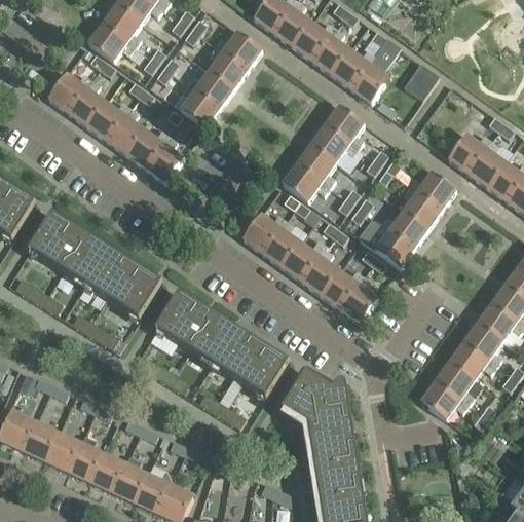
[(156,19),(162,10),(148,0),(119,0),(115,6),(141,24),(149,12),(156,19)]
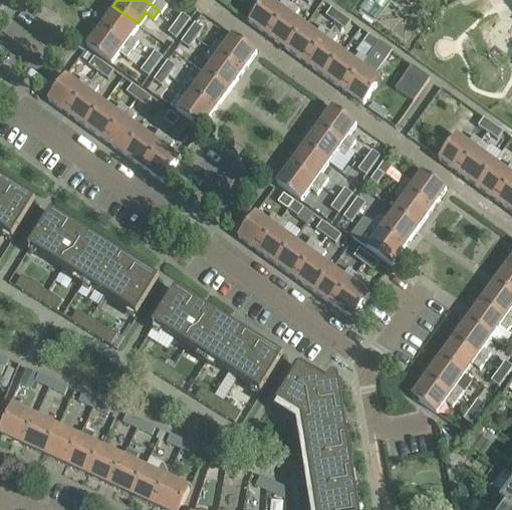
[(145,0),(159,10),(160,11),(165,3),(161,0),(145,0)]
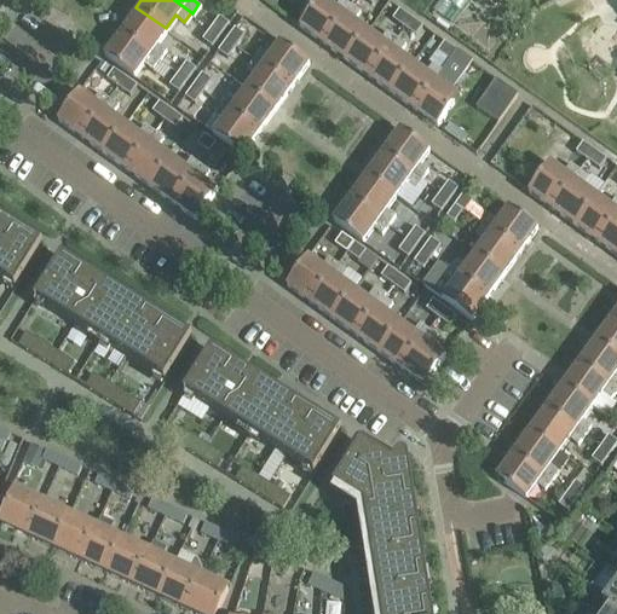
[(315,0),(298,24),(321,41),(349,3),(345,0),(336,0),(333,5),(326,0),(315,0)]
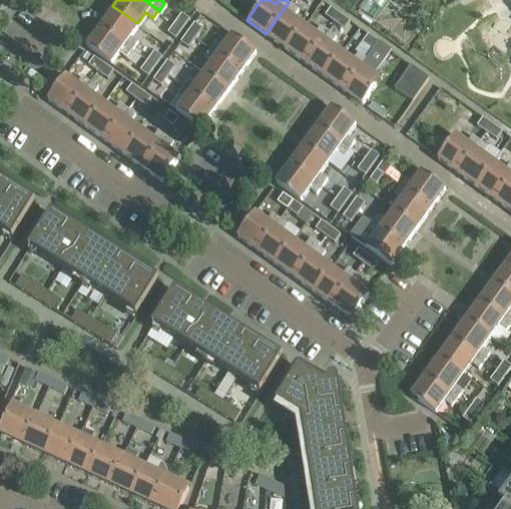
[(289,2),(266,34),(285,48),(303,23),(292,15),(297,8),(289,2)]
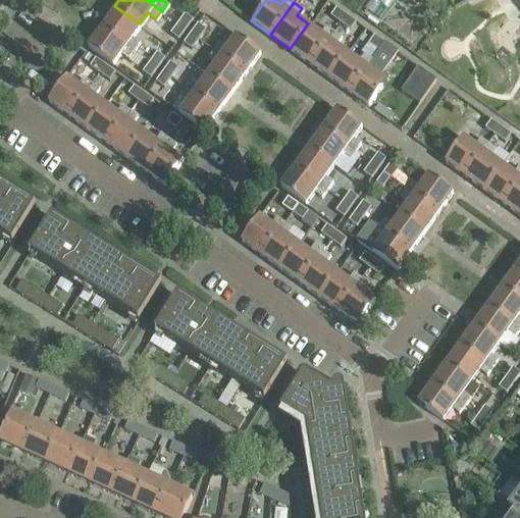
[(341,19),(345,12),(335,5),(330,12),(341,19)]
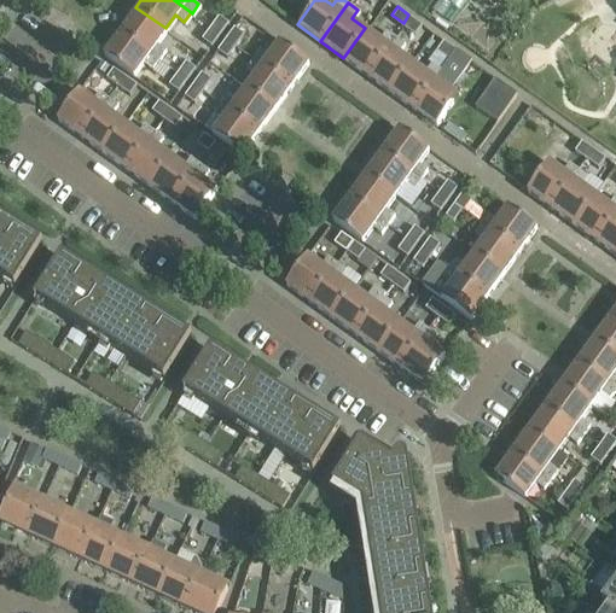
[(155,42),(166,28),(135,7),(120,30),(157,58),(164,48),(155,42)]
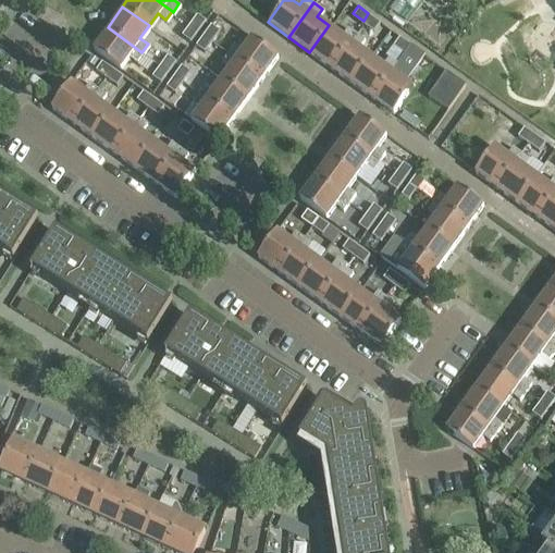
[(197,13),(189,24),(196,29),(204,19),(197,13)]
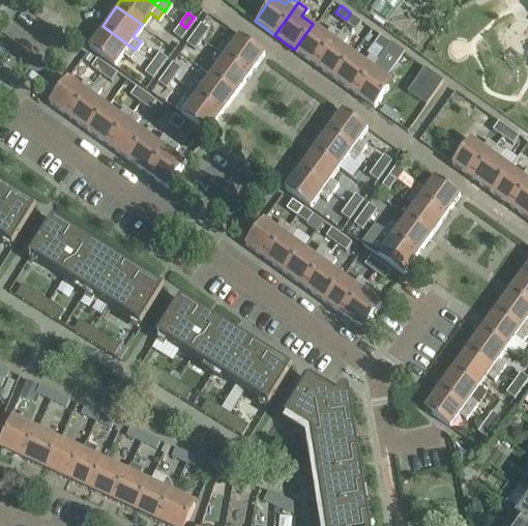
[(360,21),(350,12),(346,20),(355,27),(360,21)]
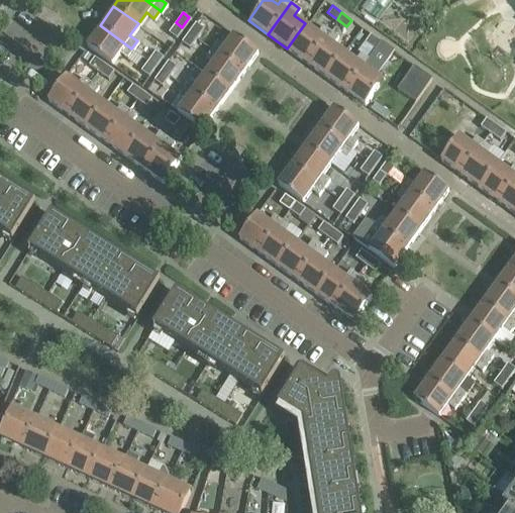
[(194,20),(187,30),(195,36),(202,26),(194,20)]
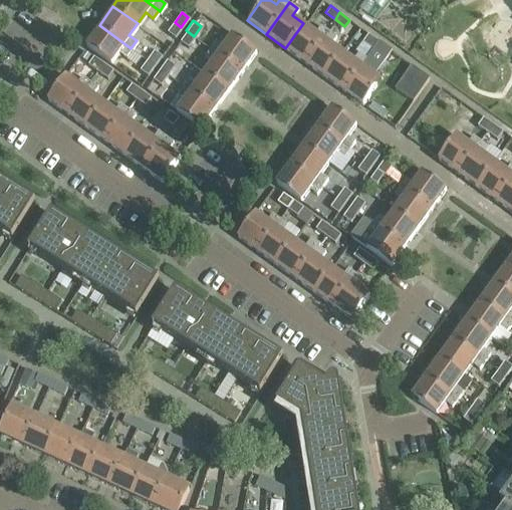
[(174,36),(181,27),(175,22),(168,32),(174,36)]
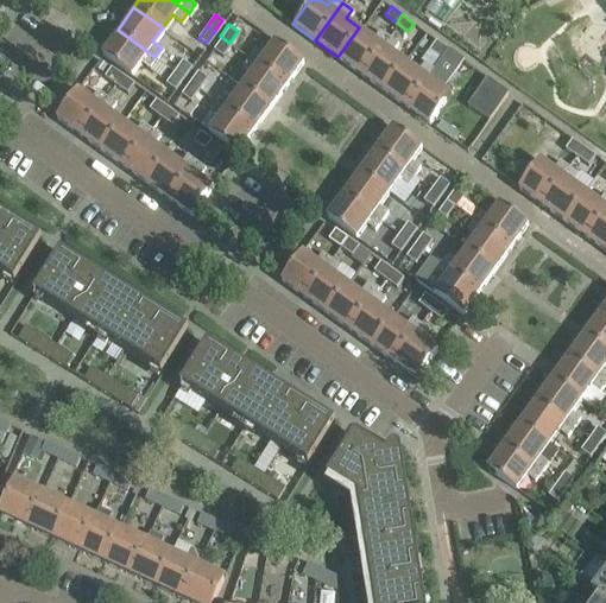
[(359,27),(338,57),(360,73),(382,44),(387,35),(378,29),(372,37),(359,27)]
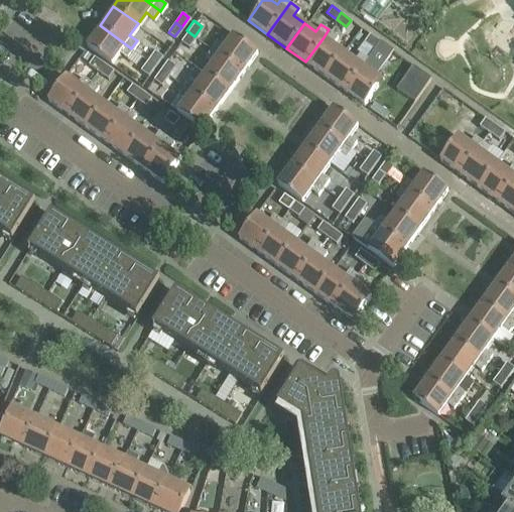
[(86,44),(110,62),(118,50),(126,55),(131,48),(100,25),(86,44)]
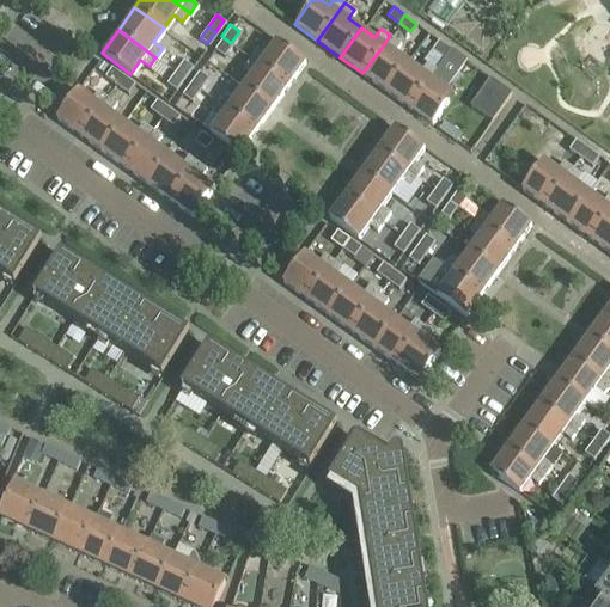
[(384,44),(363,73),(385,90),(406,60),(392,50),(400,42),(390,35),(384,44)]
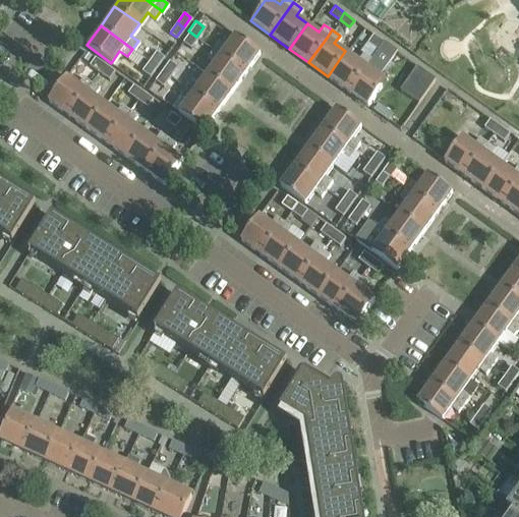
[(188,31),(181,41),(189,46),(196,37),(188,31)]
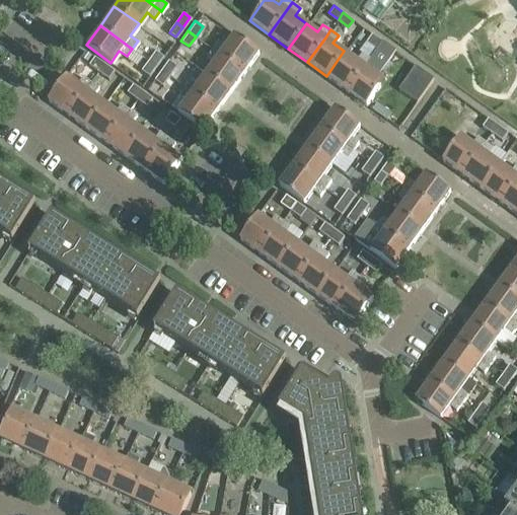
[(371,32),(366,41),(375,48),(376,47),(381,41),(372,32),(371,32)]
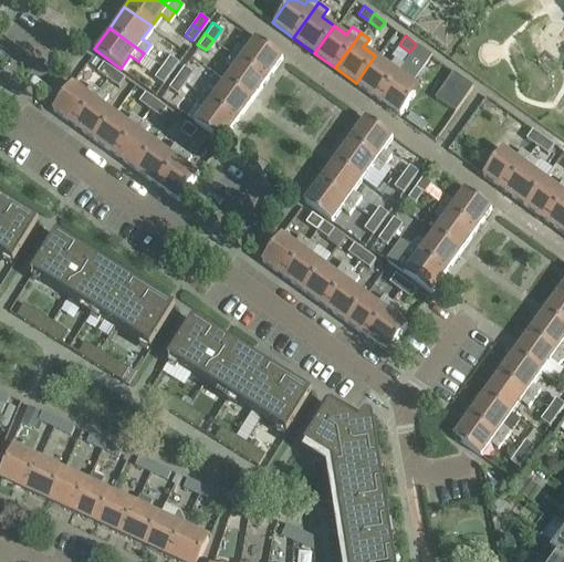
[(265,76),(281,55),(253,37),(244,49),(236,43),(230,51),(265,76)]
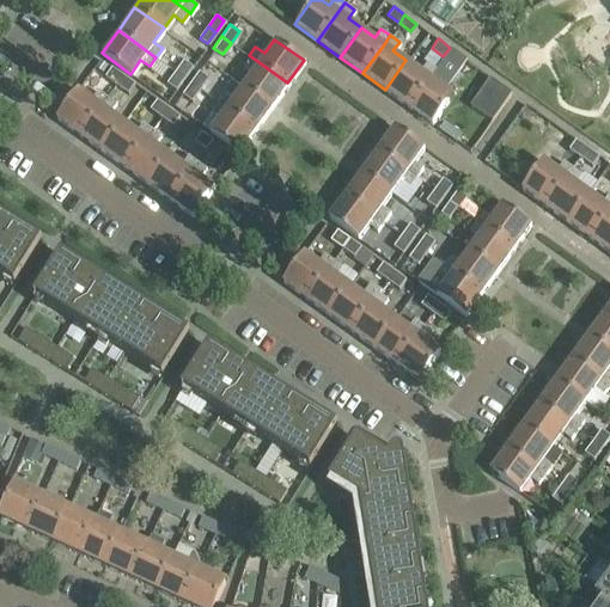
[(435,68),(408,105),(431,122),(451,93),(444,87),(465,59),(459,54),(450,48),(444,55),(443,56),(435,68)]
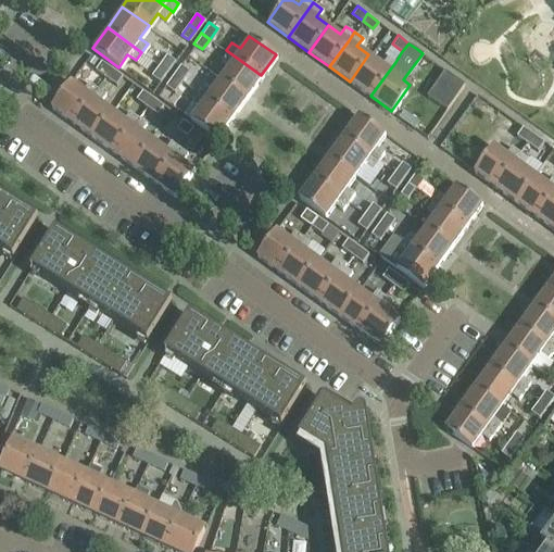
[(228,64),(219,77),(246,96),(261,75),(226,50),(219,59),(228,64)]
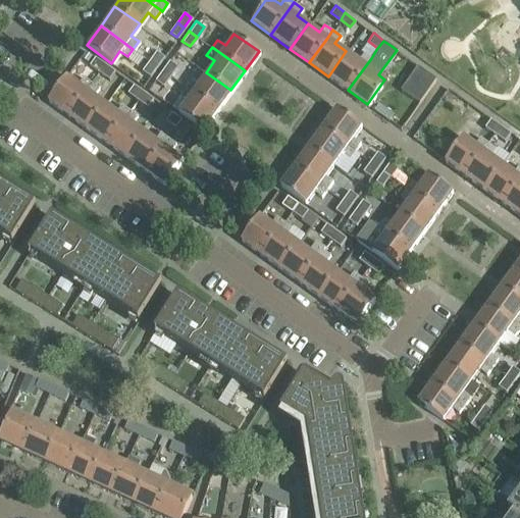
[(84,48),(80,55),(86,60),(91,53),(84,48)]
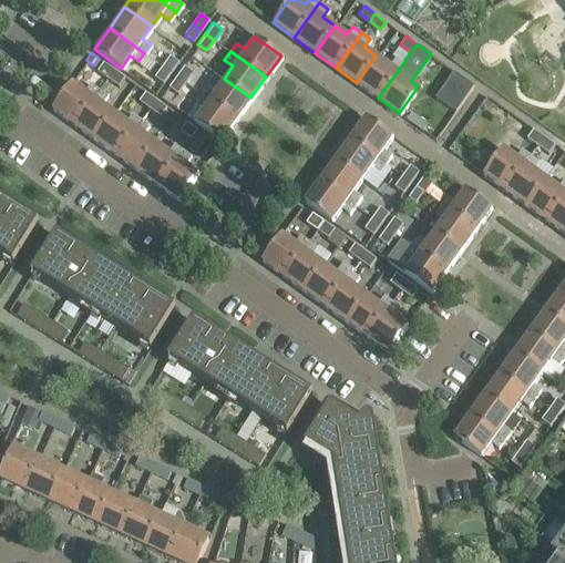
[(171,55),(163,65),(170,71),(177,60),(171,55)]
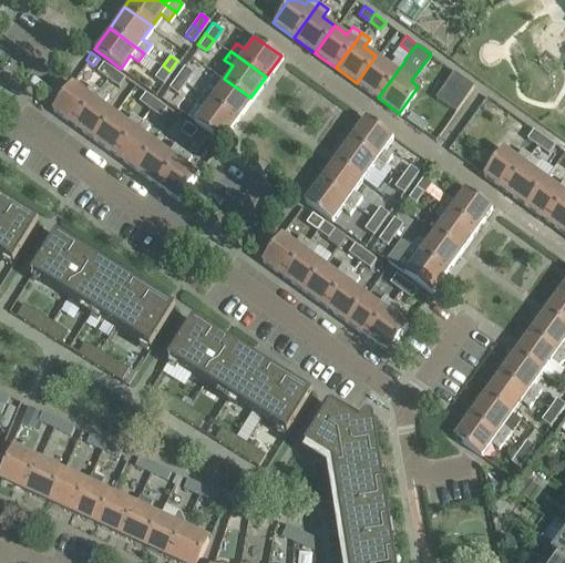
[(376,55),(357,83),(378,98),(403,63),(394,57),(389,65),(376,55)]
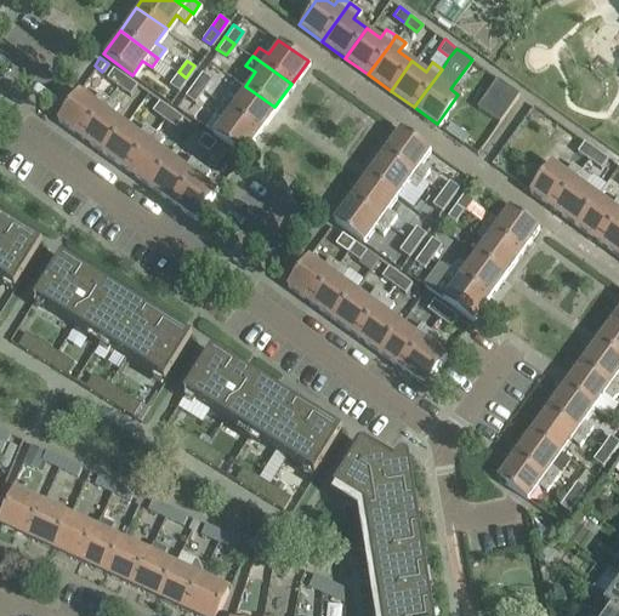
[(106,74),(118,83),(124,74),(112,66),(106,74)]
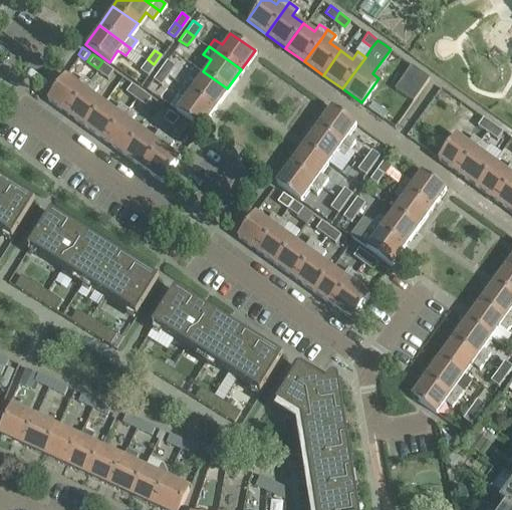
[(166,58),(159,68),(165,72),(172,63),(166,58)]
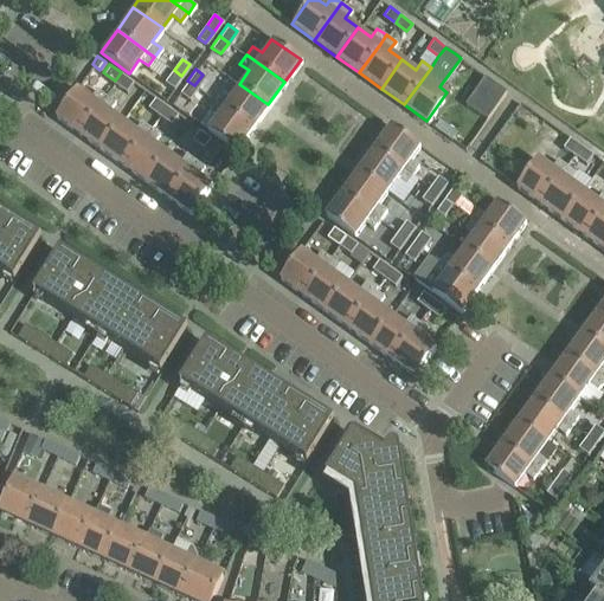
[(173,88),(181,76),(174,70),(166,82),(173,88)]
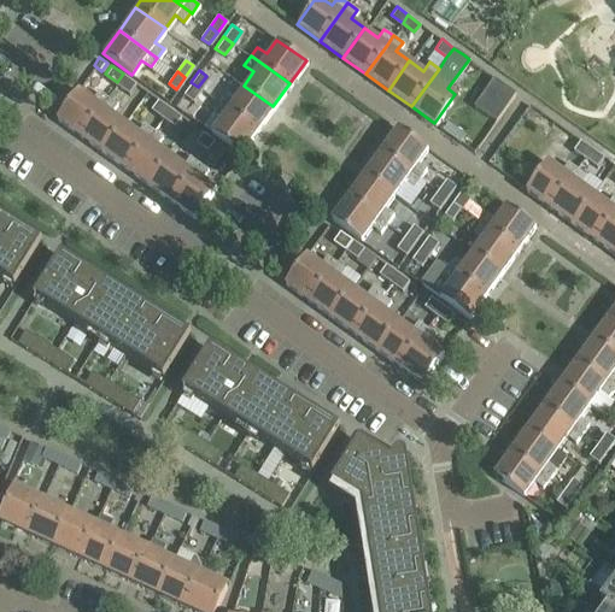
[(135,82),(123,74),(117,82),(129,90),(135,82)]
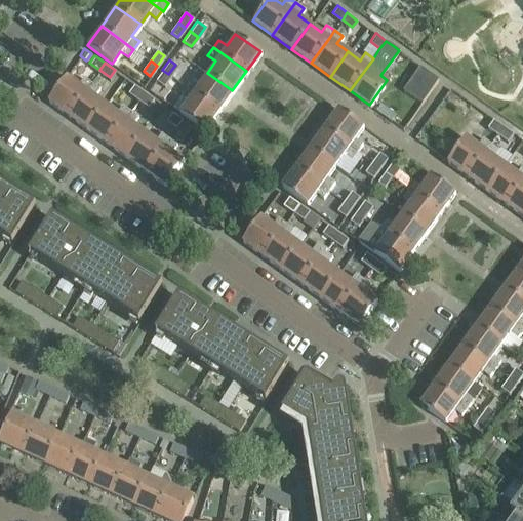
[(437,78),(418,65),(402,88),(420,102),(437,78)]
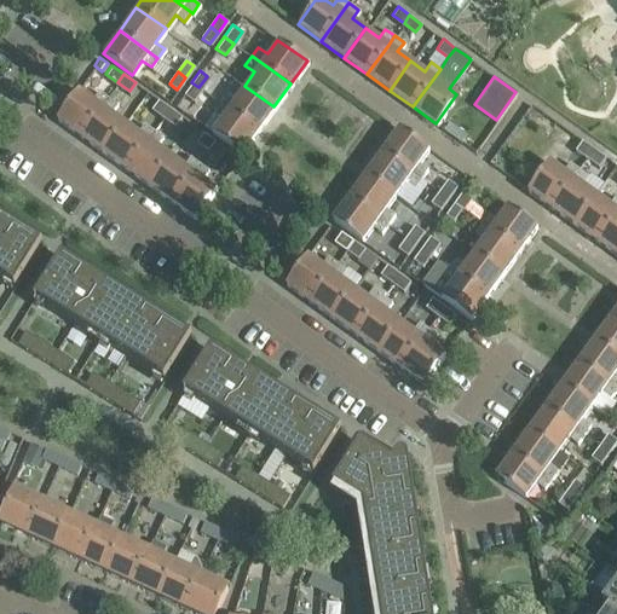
[(191,82),(183,94),(190,99),(199,87),(191,82)]
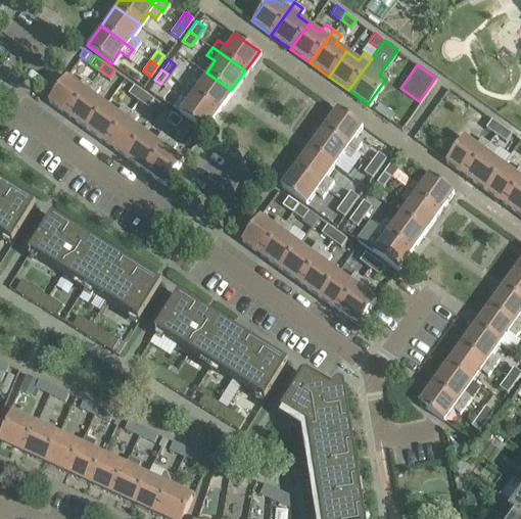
[(218,109),(231,90),(206,73),(198,84),(190,78),(185,86),(218,109)]
